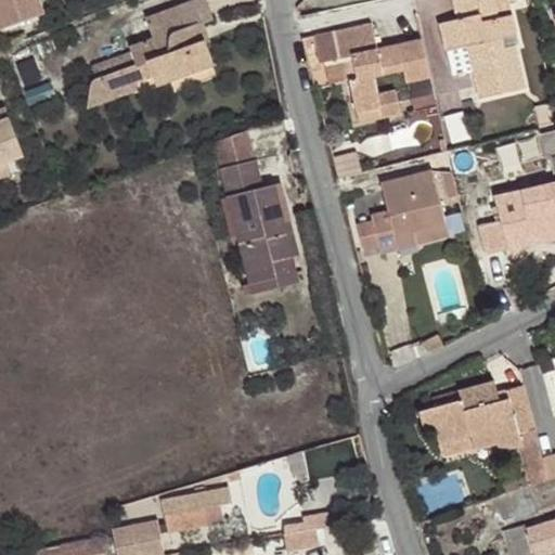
[(0,0),(0,29),(44,13),(39,0),(0,0)]
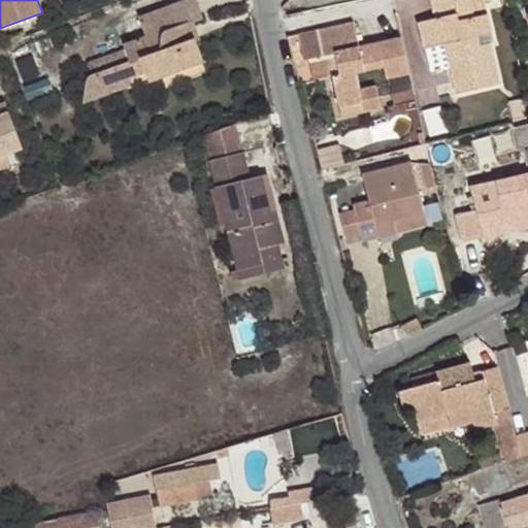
[(187,26),(196,22),(204,19),(197,0),(185,0),(139,17),(146,35),(125,44),(126,47),(131,62),(132,64),(142,61),(146,73),(150,81),(205,61),(198,42),(196,38),(192,39),(187,26)]
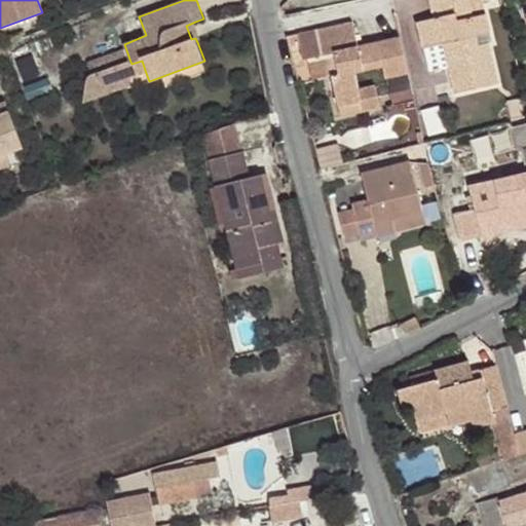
[(468,0),(436,0),(440,17),(434,17),(418,22),(423,46),(434,45),(444,43),(450,41),(456,65),(450,67),(456,92),(498,83),(489,42),(479,44),(477,36),(491,32),(486,13),(474,15),(468,0)]
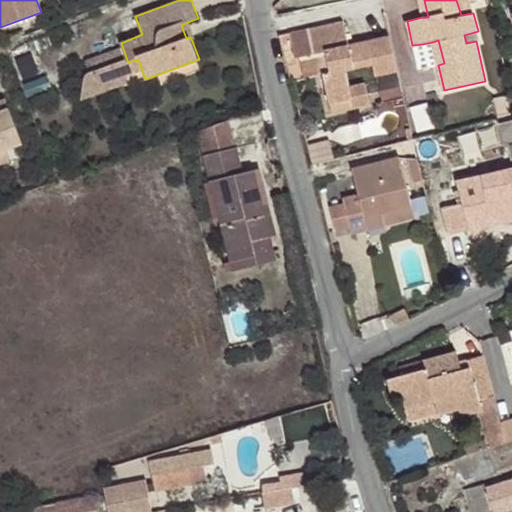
[(428,17),(424,0),(418,0),(422,17),(428,17)]
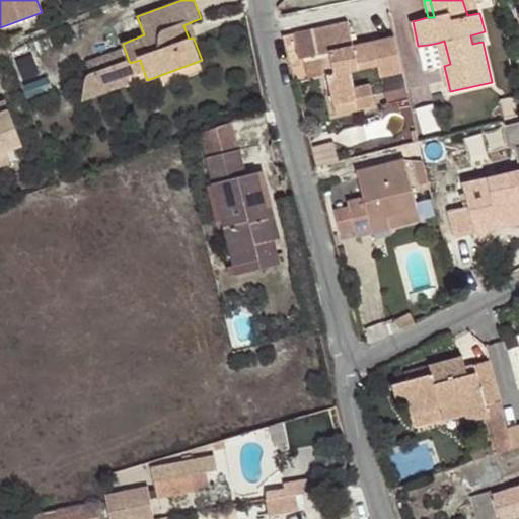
[(402,71),(395,36),(354,46),(347,20),(294,32),(299,59),(321,55),(328,52),(335,73),(326,75),(334,104),(355,99),(357,109),(375,105),(371,84),(354,88),(350,71),(377,65),(380,76),(402,71)]
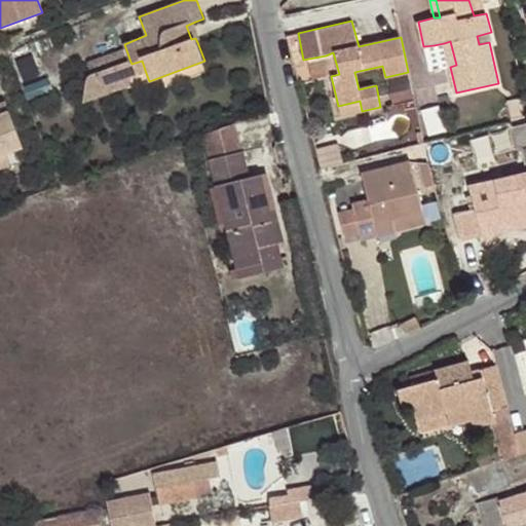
[(201,40),(195,22),(186,26),(191,39),(195,38),(197,42),(201,40)]
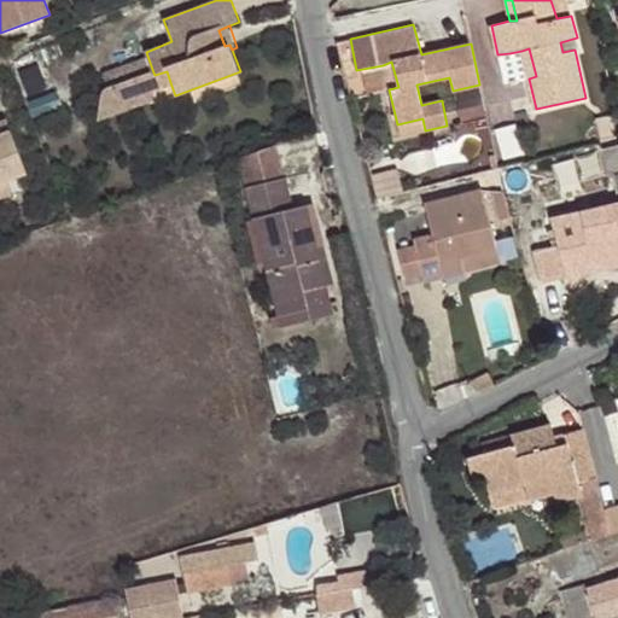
[(522,51),(529,79),(536,76),(529,48),(522,51)]
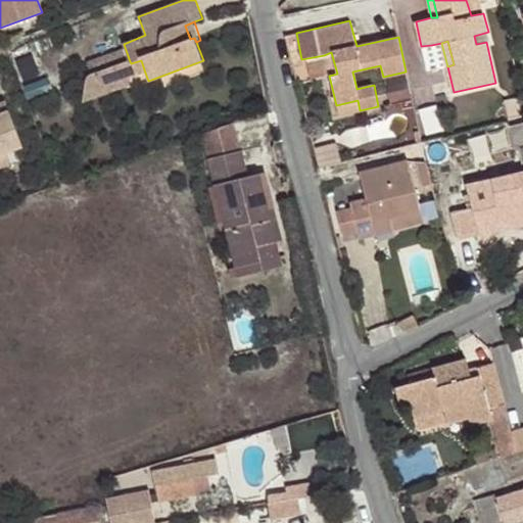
[(0,47),(0,58),(10,55),(6,45),(0,47)]
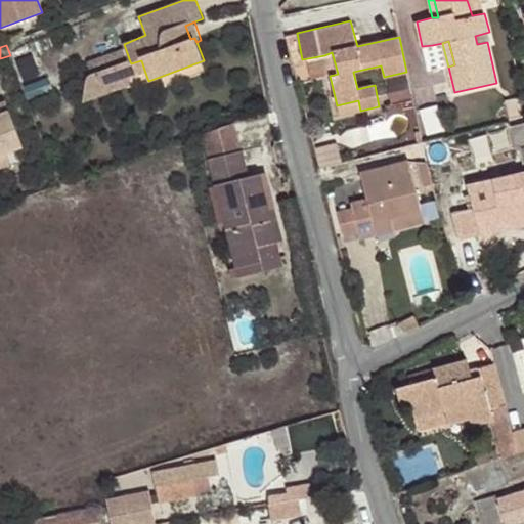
[(432,45),(422,46),(428,73),(436,71),(432,45)]
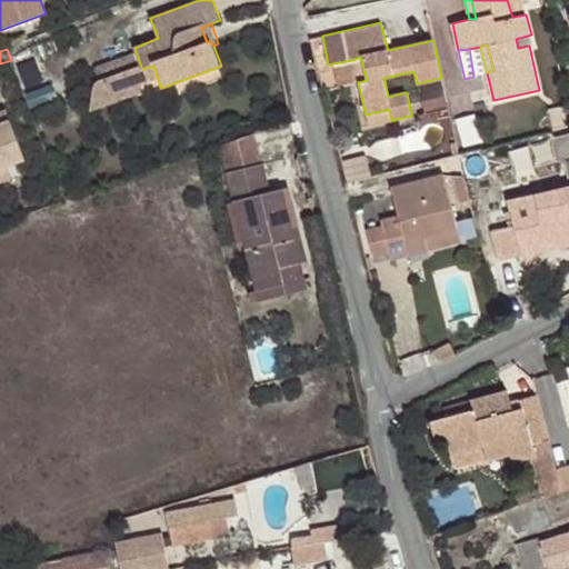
[(141,67),(136,51),(95,67),(99,81),(107,79),(141,67)]
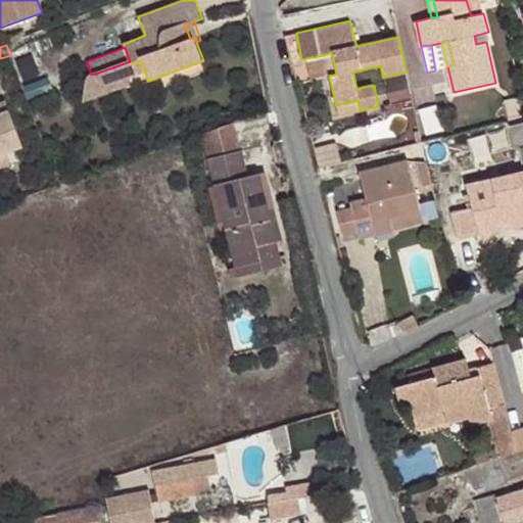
[(331,52),(324,55),(329,76),(337,74),(331,52)]
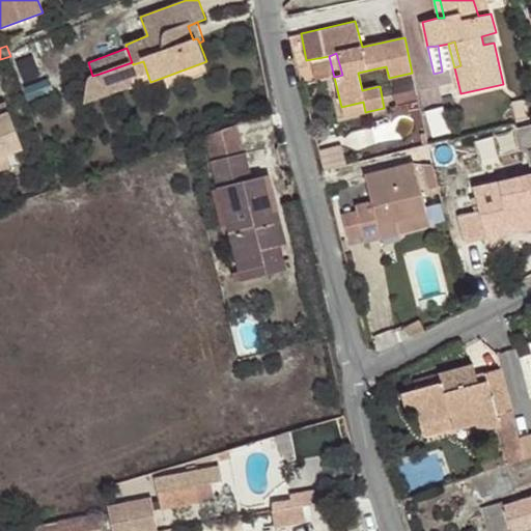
[(134,79),(147,74),(143,61),(133,64),(132,62),(100,74),(108,96),(134,87),(134,79)]
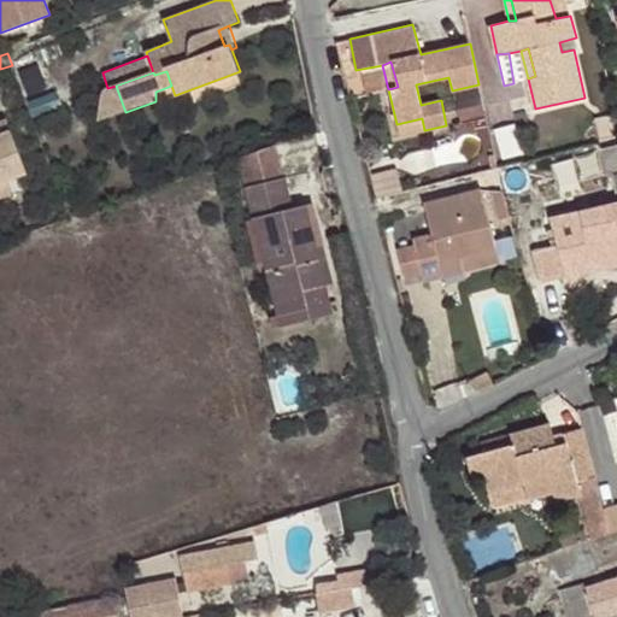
[(116,86),(107,88),(104,92),(104,93),(99,122),(125,112),(116,86)]
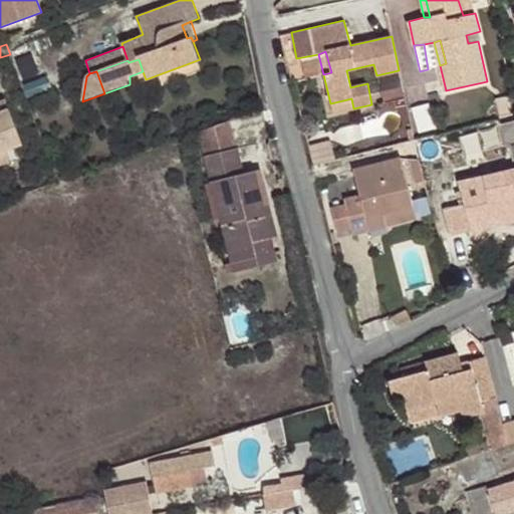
[(513,114),(513,96),(497,101),(501,117),(513,114)]
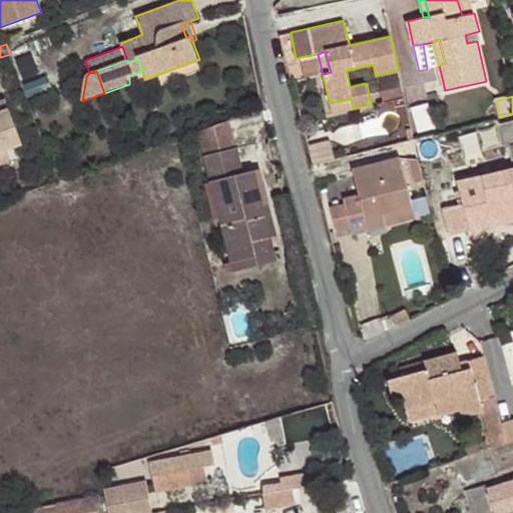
[(398,109),(407,107),(405,97),(395,99),(398,109)]
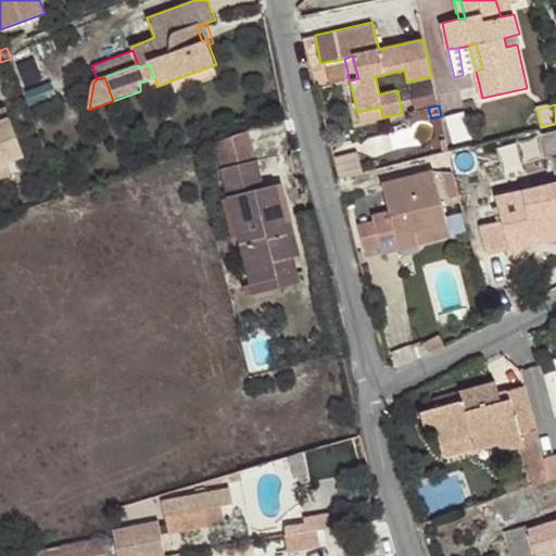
[(0,164),(8,162),(25,154),(7,109),(0,111),(0,164)]
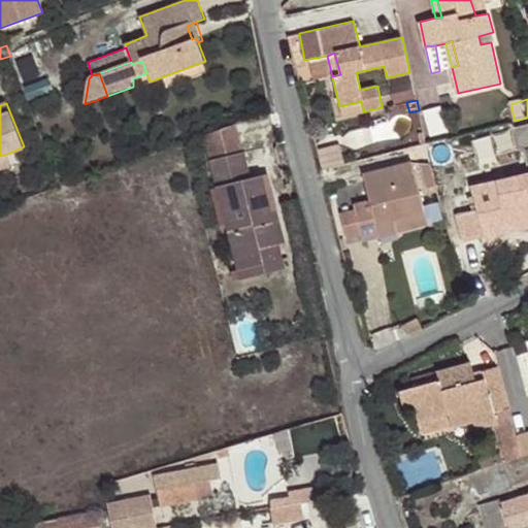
[(212,155),(252,145),(245,121),(206,130),(212,155)]
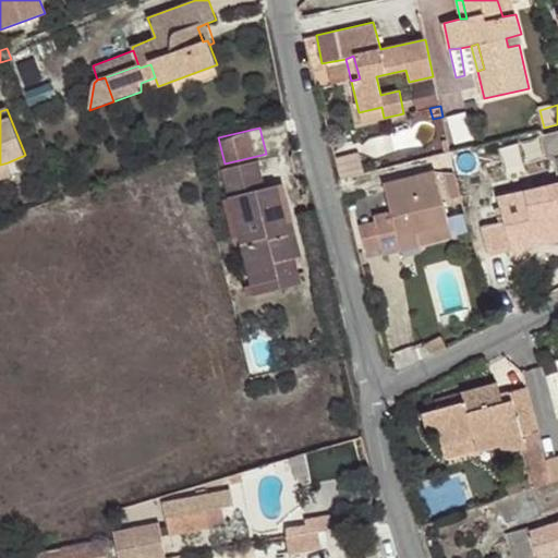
[(557,131),(542,135),(546,158),(555,157),(557,169),(557,131)]
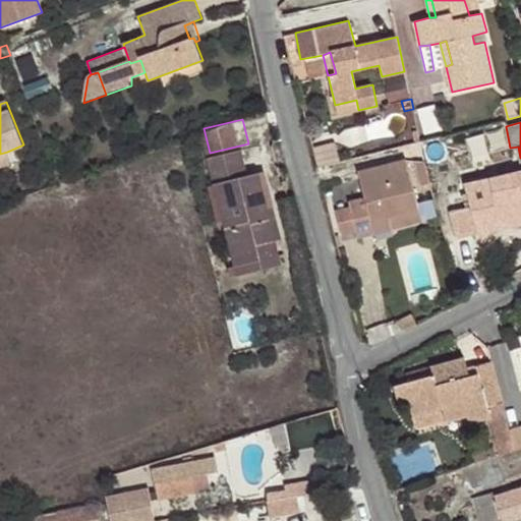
[(248,177),(242,151),(210,159),(239,276),(281,265),(259,174),(248,177)]
